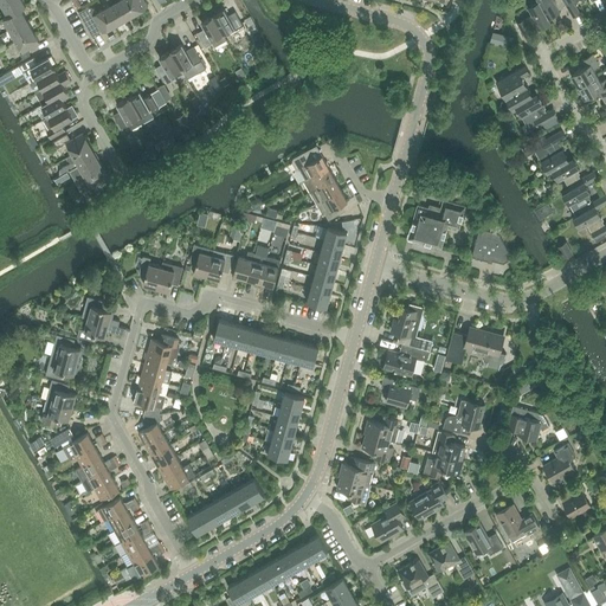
[(8,15),(21,8),(21,10),(26,7),(21,0),(10,0),(2,5),(8,15)]
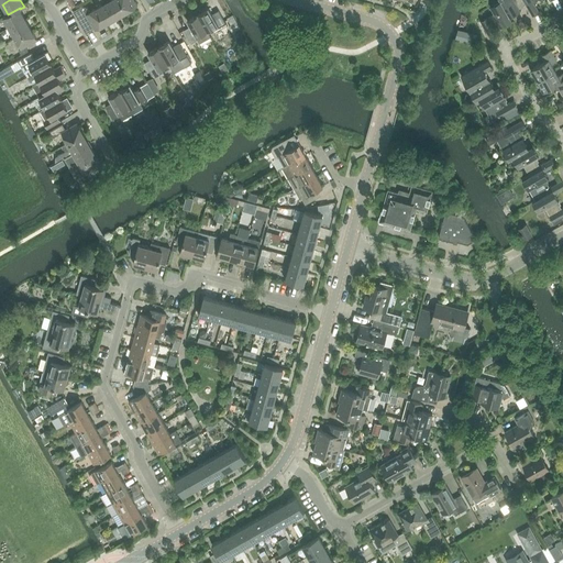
[(99,0),(102,4),(97,8),(106,24),(117,19),(106,0),(99,0)]
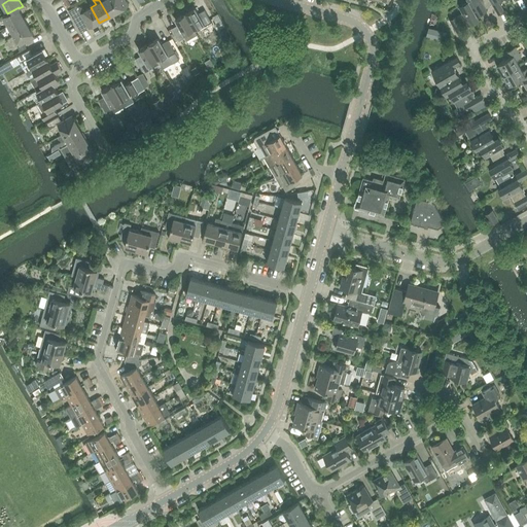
[(99,0),(109,18),(118,11),(111,0),(99,0)]
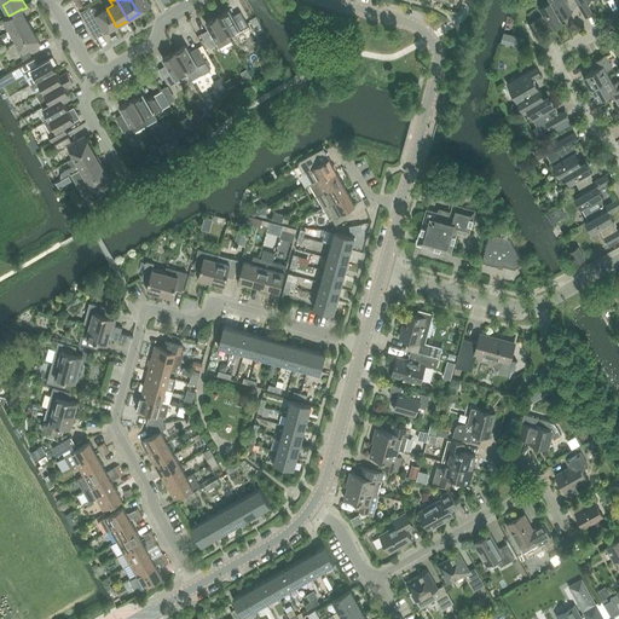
[(131,0),(139,13),(151,7),(146,0),(131,0)]
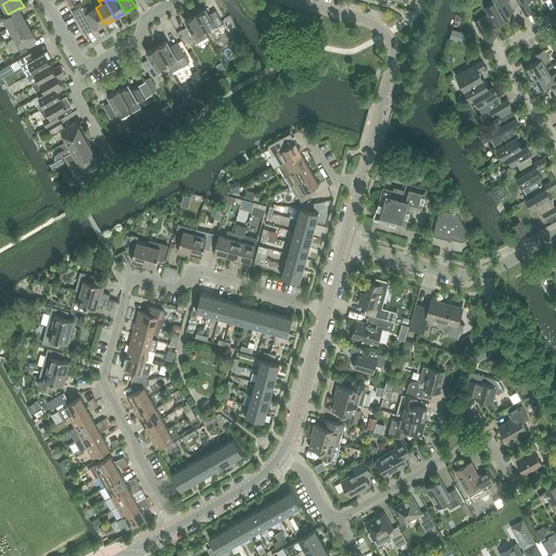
[(494,0),(484,7),(488,13),(475,21),(484,38),(491,35),(488,28),(494,25),(495,26),(506,20),(504,16),(494,0)]
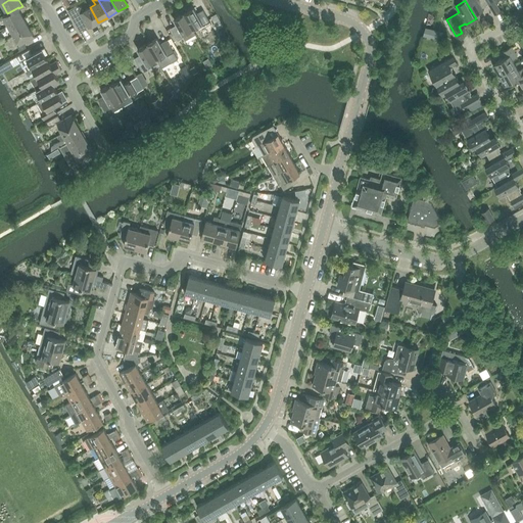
[(501,11),(495,1),(492,2),(490,0),(464,0),(465,0),(474,15),(483,10),(482,7),(488,3),(494,14),(501,11)]
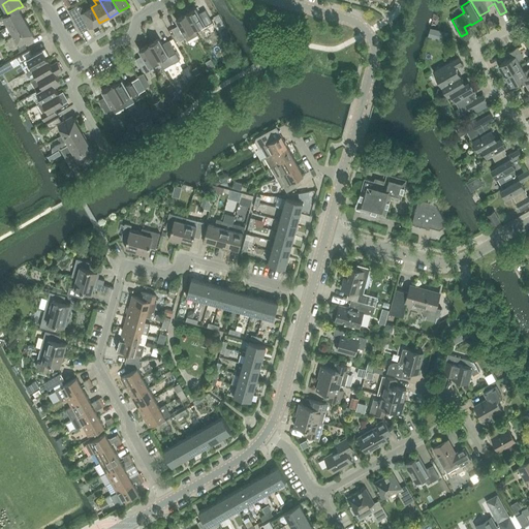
[(99,23),(91,7),(85,11),(83,7),(78,6),(69,10),(75,22),(84,18),(90,28),(99,23)]
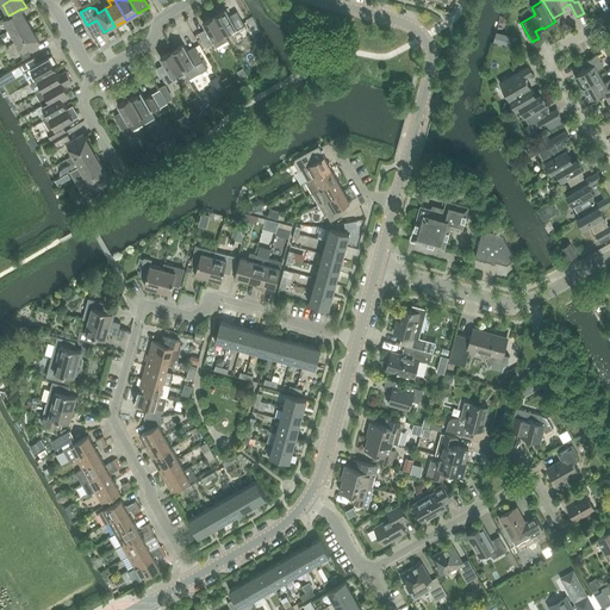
[(22,8),(8,16),(4,18),(10,30),(27,20),(22,10),(22,8)]
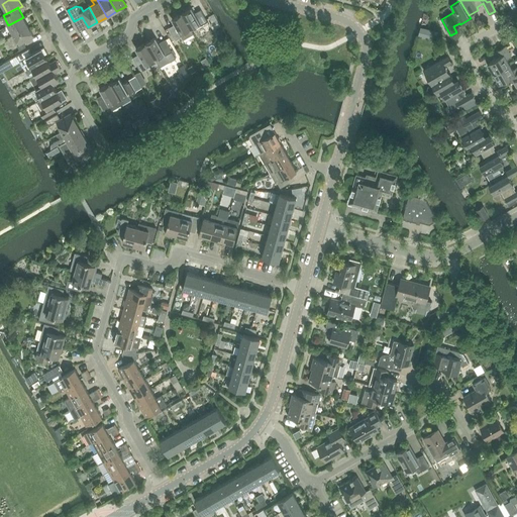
[(192,8),(182,13),(192,30),(208,21),(201,9),(195,13),(192,8)]
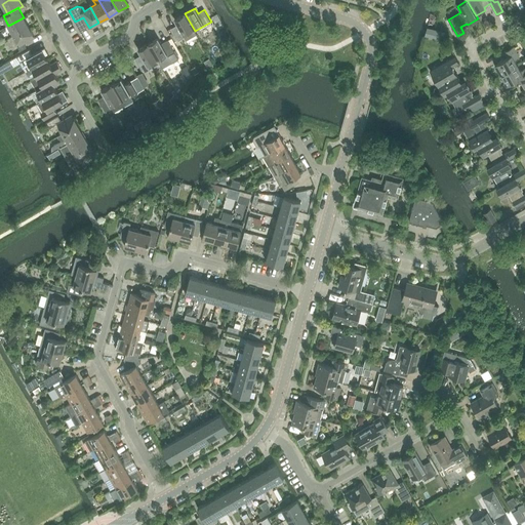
[(197,35),(195,31),(185,13),(174,19),(177,25),(171,29),(178,40),(185,37),(187,40),(197,35)]
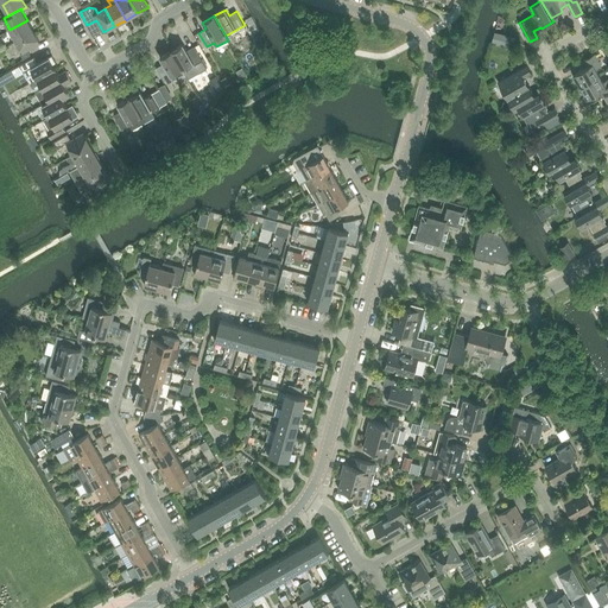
[(10,30),(17,42),(33,32),(27,20),(10,30)]
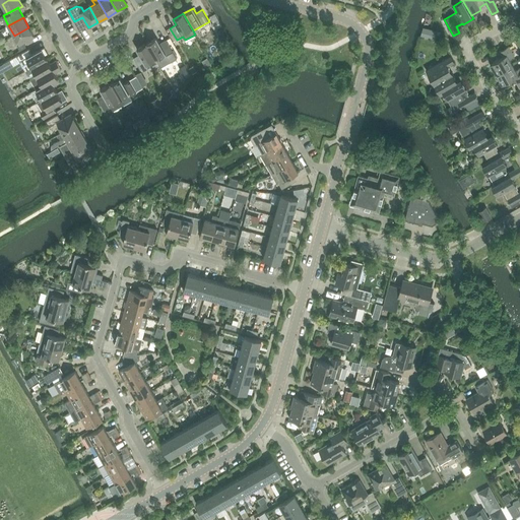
[(28,27),(14,36),(19,45),(17,46),(20,51),(26,47),(23,43),(35,37),(28,27)]
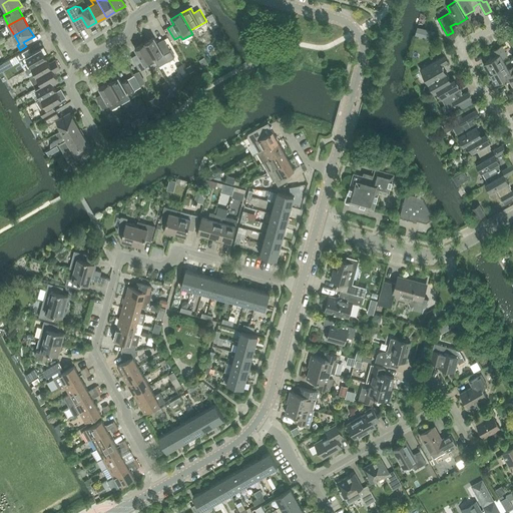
[(421,28),(419,36),(429,39),(431,31),(421,28)]
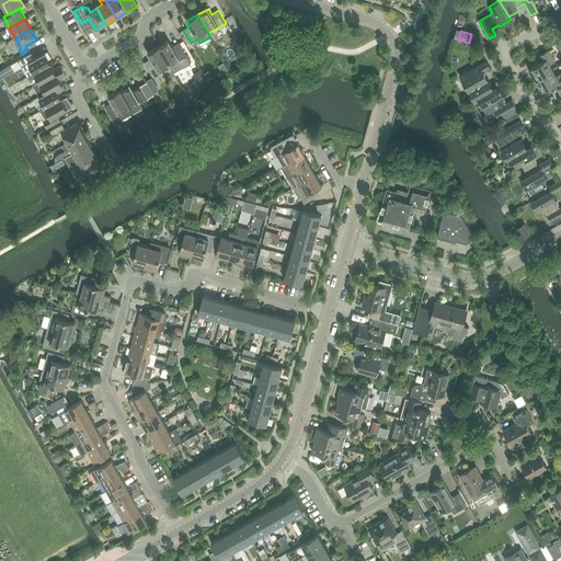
[(191,64),(179,43),(172,46),(169,41),(158,47),(168,64),(170,68),(173,73),(191,64)]
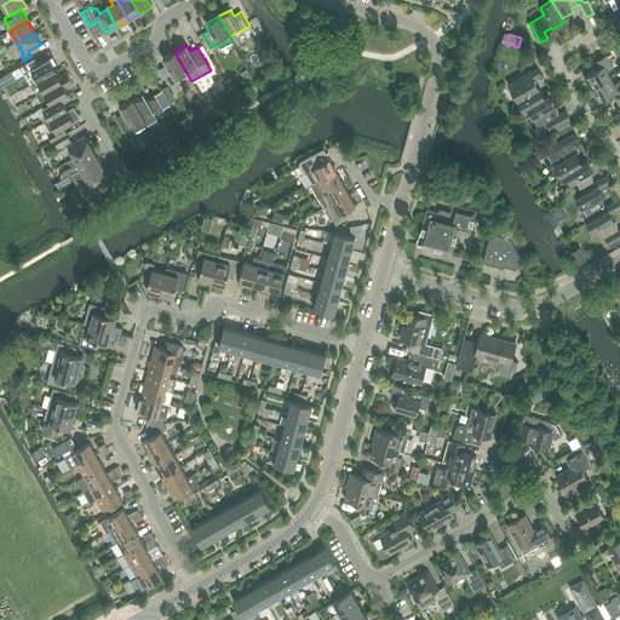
[(540,52),(528,50),(535,62),(544,57),(540,52)]
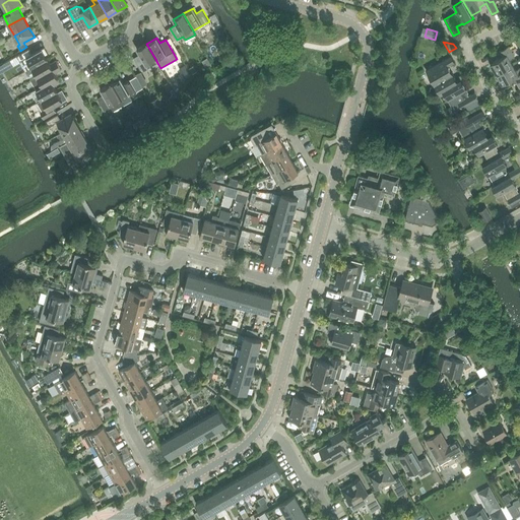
[(157,63),(155,59),(146,44),(137,50),(139,55),(133,58),(140,70),(142,69),(143,71),(157,63)]
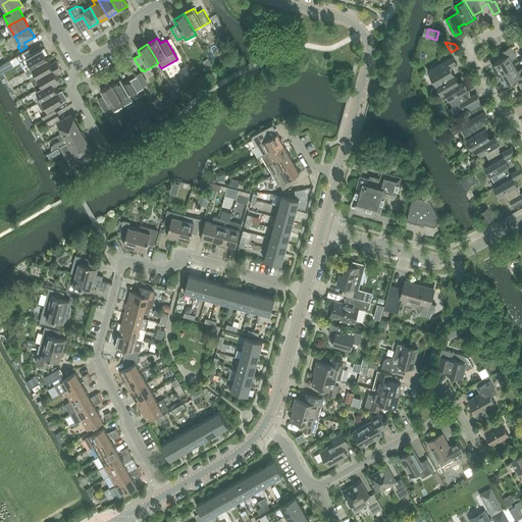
[(224,44),(221,49),(228,53),(231,48),(224,44)]
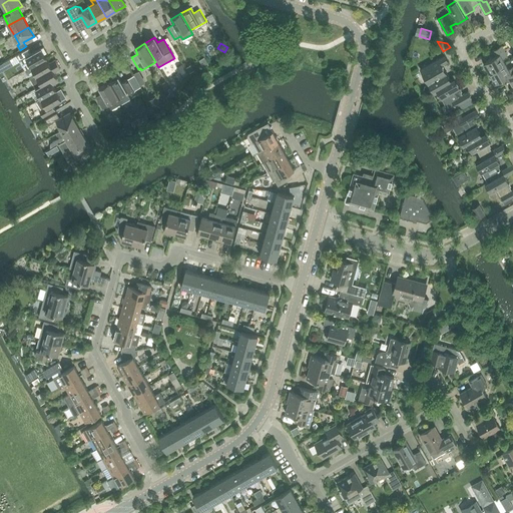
[(490,72),(506,63),(503,58),(508,55),(502,45),(492,51),(495,56),(484,62),(490,72)]
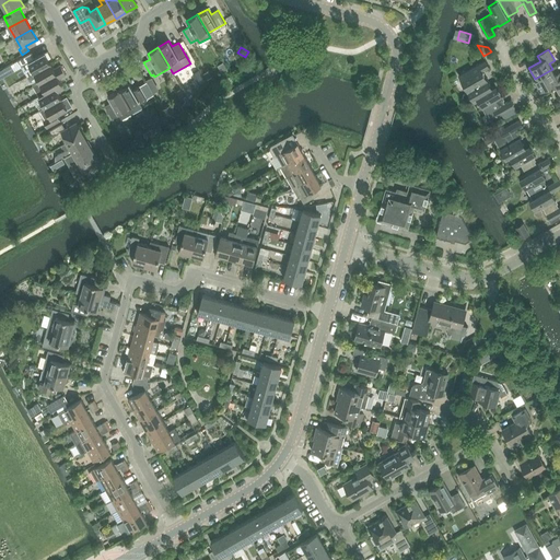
[(31,53),(18,60),(22,67),(27,77),(50,63),(48,59),(51,58),(47,51),(45,53),(34,58),(31,53)]
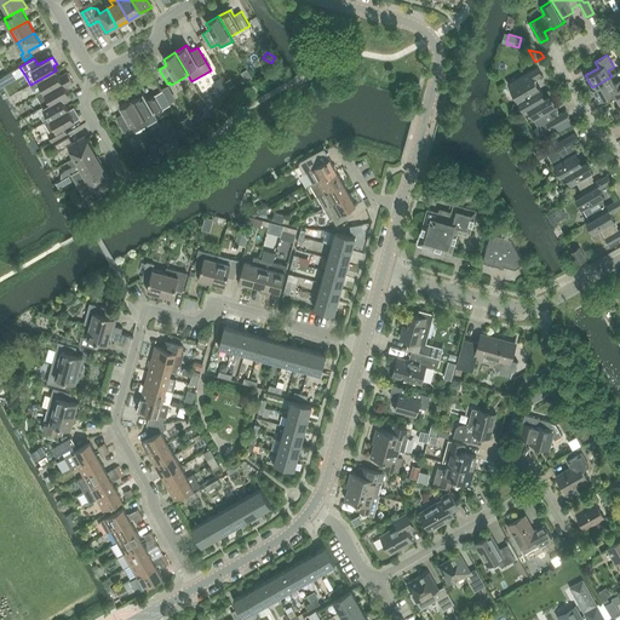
[(528,108),(545,97),(539,86),(538,86),(533,79),(543,74),(538,67),(509,84),(523,110),(528,108)]
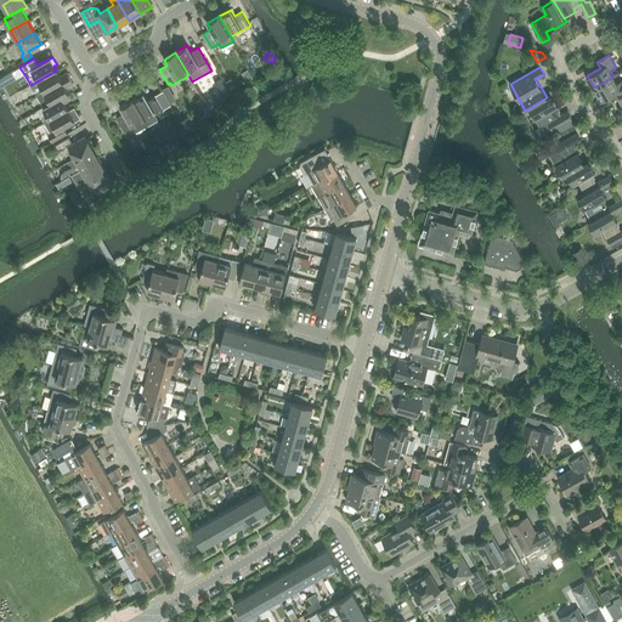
[(71,78),(68,73),(60,77),(56,71),(30,85),(38,96),(71,78)]
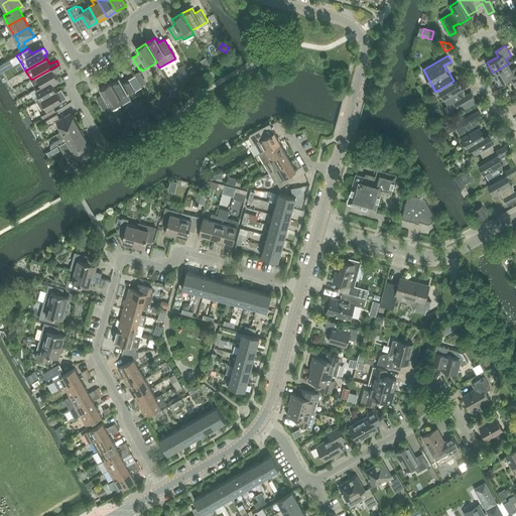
[(493,73),(498,83),(510,77),(513,82),(515,80),(515,67),(512,70),(509,63),(493,73)]
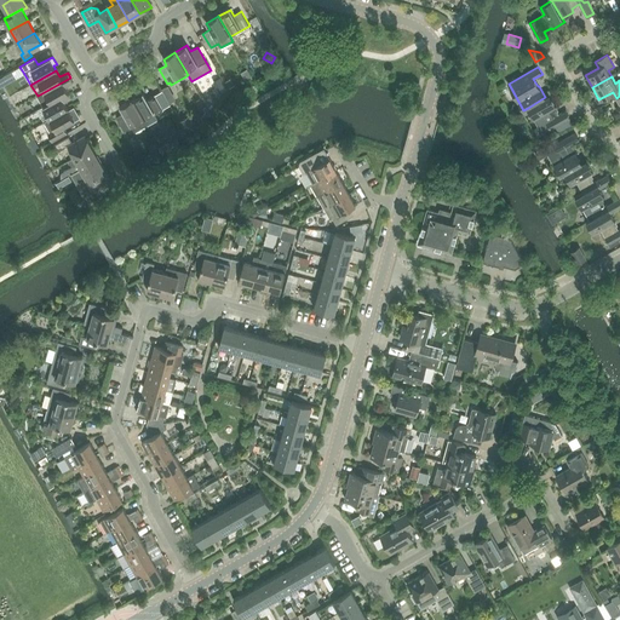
[(69,93),(65,87),(73,82),(70,78),(38,96),(44,107),(51,103),(69,93)]
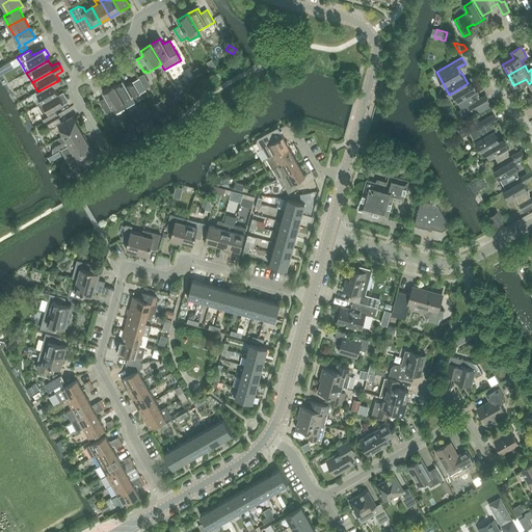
[(183,70),(189,80),(194,77),(189,67),(183,70)]
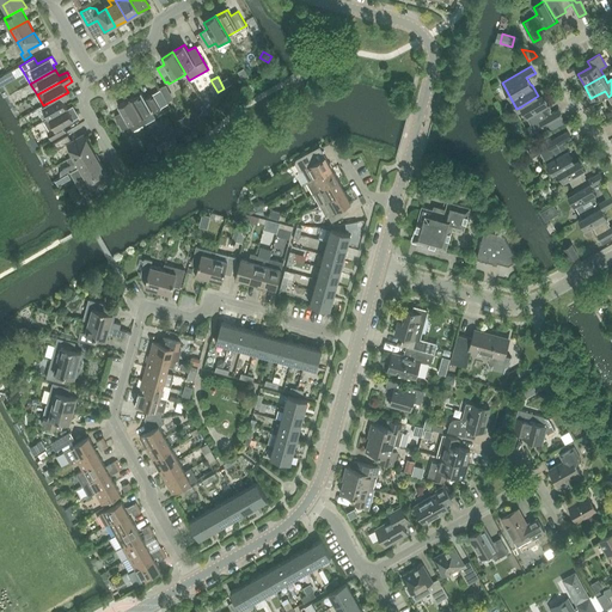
[(135,96),(130,99),(145,124),(155,118),(153,112),(160,109),(152,95),(145,98),(142,92),(140,93),(139,91),(134,93),(135,96)]
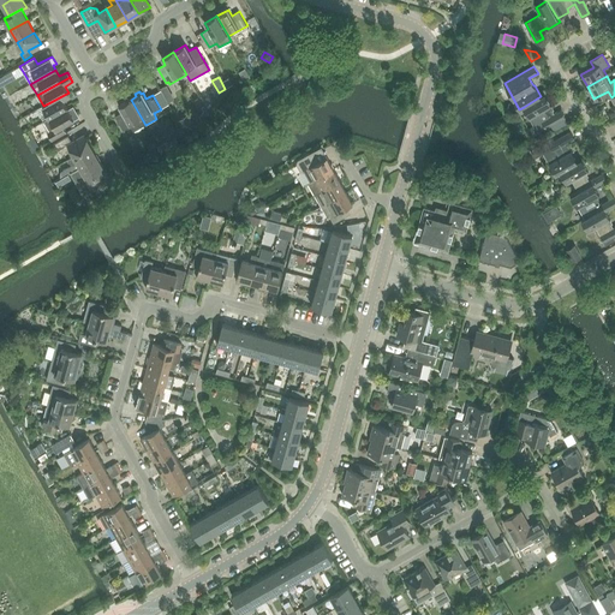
[(71,97),(69,93),(51,102),(43,106),(42,106),(49,118),(67,108),(64,101),(71,97)]
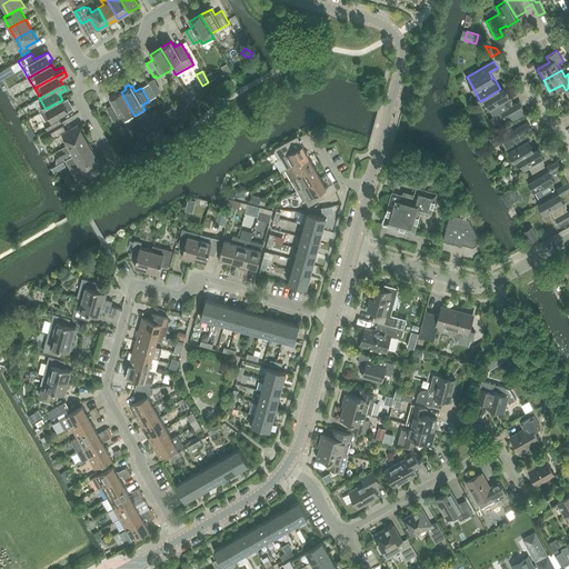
[(485,99),(490,109),(497,106),(506,119),(510,117),(522,109),(523,109),(519,102),(513,106),(509,99),(510,98),(505,87),(500,89),(485,99)]
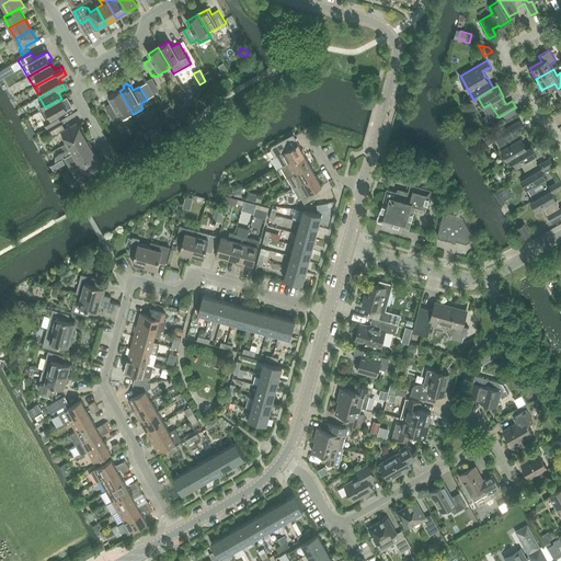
[(112,103),(105,106),(113,119),(119,115),(122,119),(133,114),(119,91),(109,96),(112,103)]
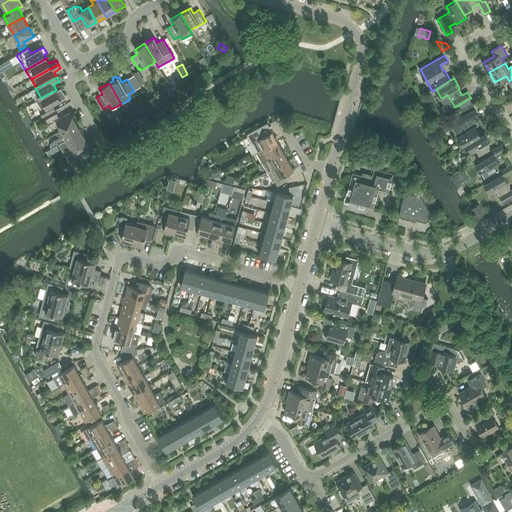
[(61,92),(58,94),(56,90),(41,98),(36,101),(42,110),(40,111),(43,117),(55,110),(52,105),(65,98),(65,97),(64,98),(61,92)]
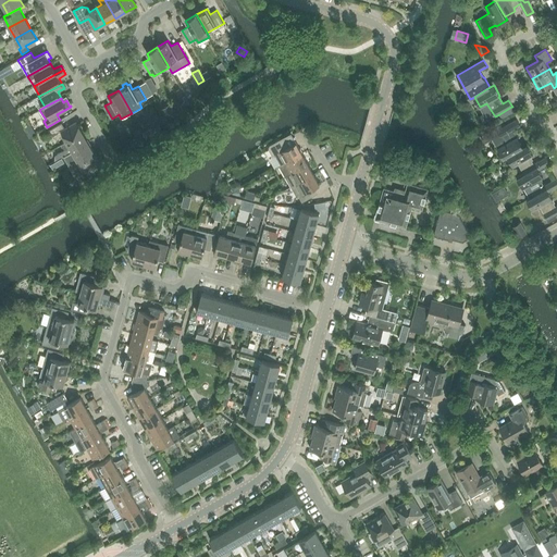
[(170,104),(162,109),(168,118),(175,113),(170,104)]
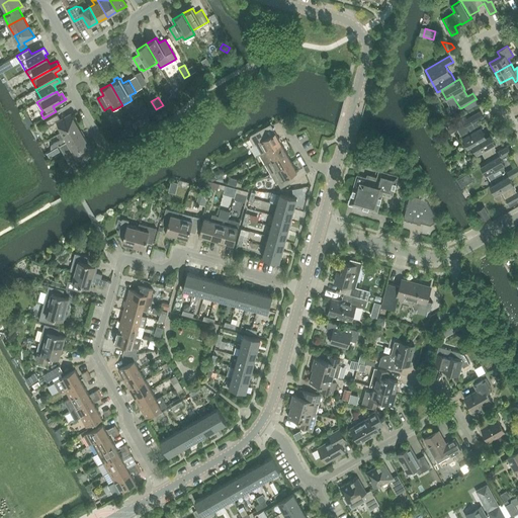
[(476,99),(464,106),(466,111),(478,105),(476,99)]
